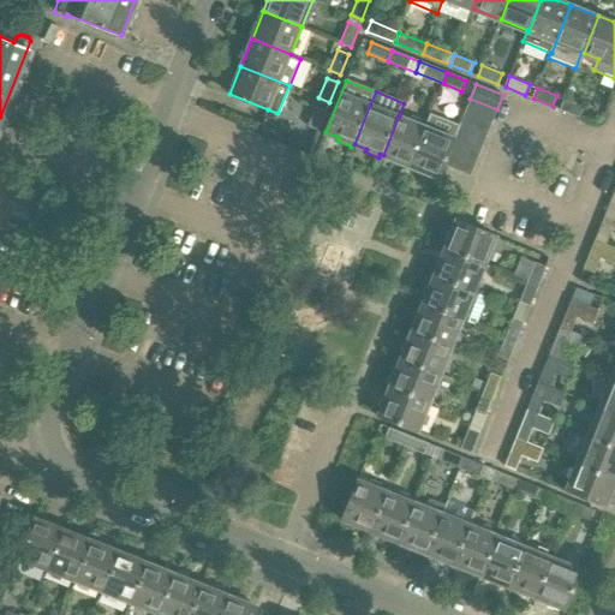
[(470,99),(465,111),(493,121),(497,109),(470,99)]
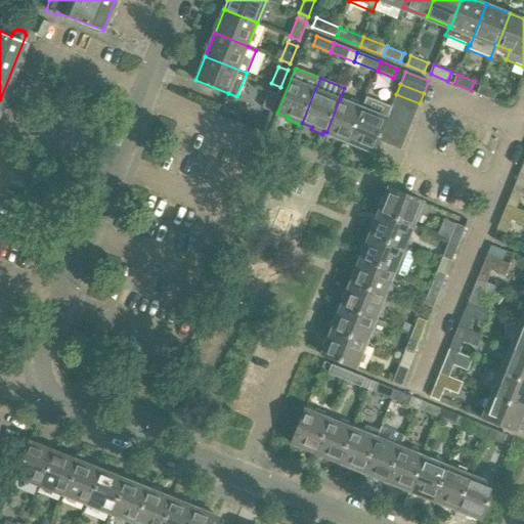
[(494,99),(498,90),(481,84),(478,93),(494,99)]
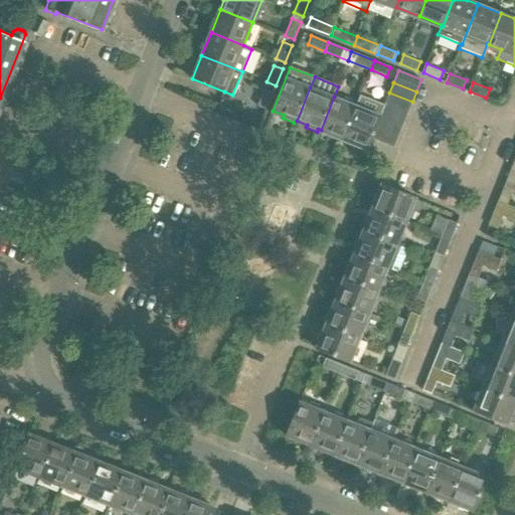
[(264,89),(258,105),(256,106),(267,109),(273,93),(264,89)]
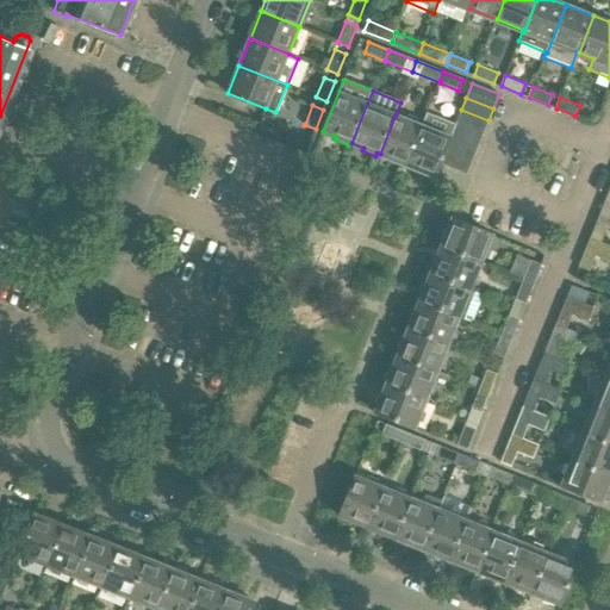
[(461,110),(456,123),(483,134),(489,120),(461,110)]
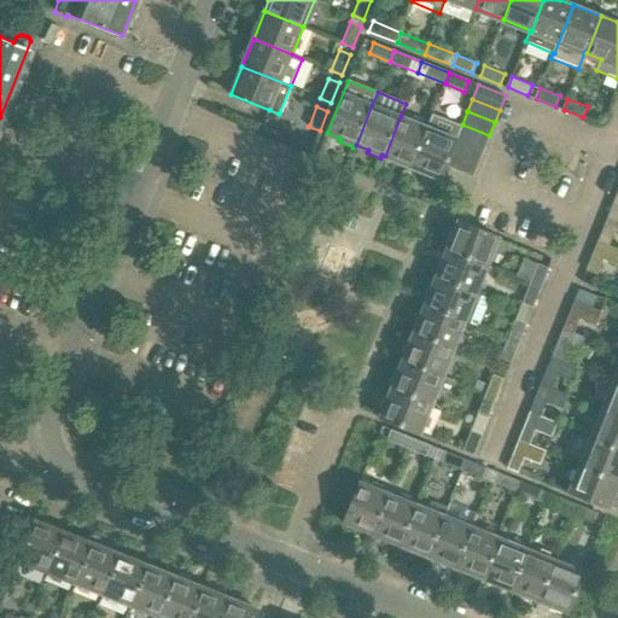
[(429,127),(413,168),(424,173),(423,175),(436,181),(437,178),(441,179),(445,167),(452,152),(456,139),(456,138),(461,127),(433,115),(429,127)]
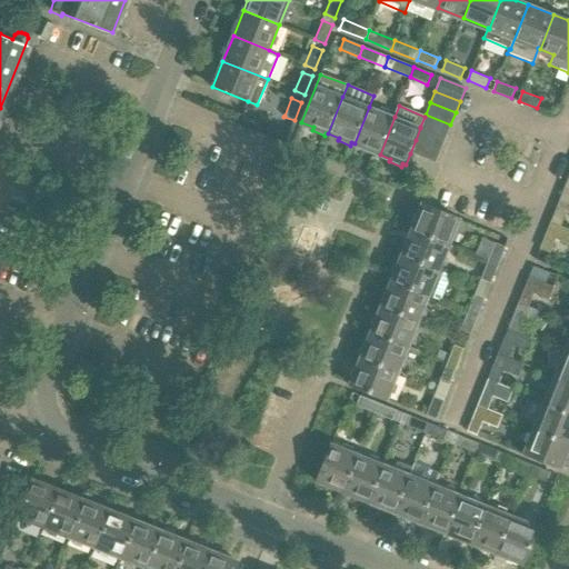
[(369,107),(355,143),(365,148),(362,151),(377,157),(378,153),(380,155),(395,117),(369,107)]
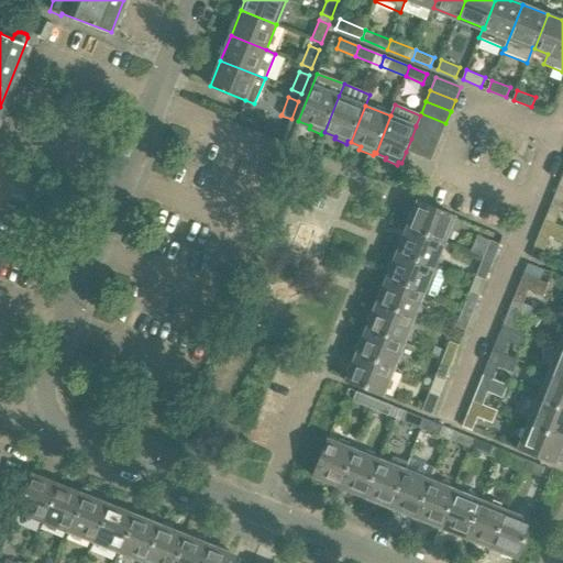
[(420,116),(416,125),(441,135),(445,123),(421,113),(420,116)]
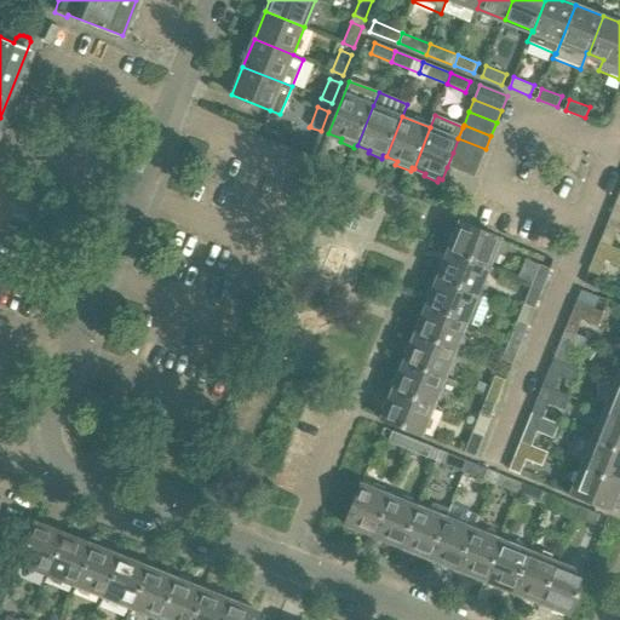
[(458,139),(453,153),(480,164),(486,149),(458,138),(458,139)]
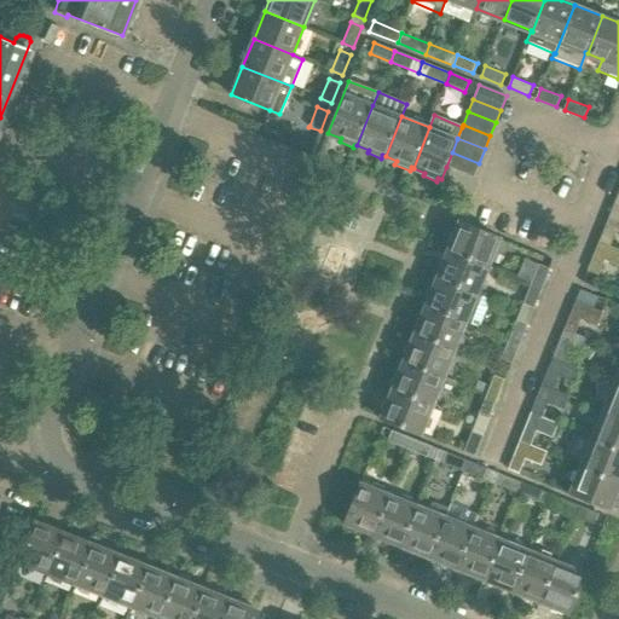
[(452,152),(446,167),(474,178),(474,177),(479,163),(452,152)]
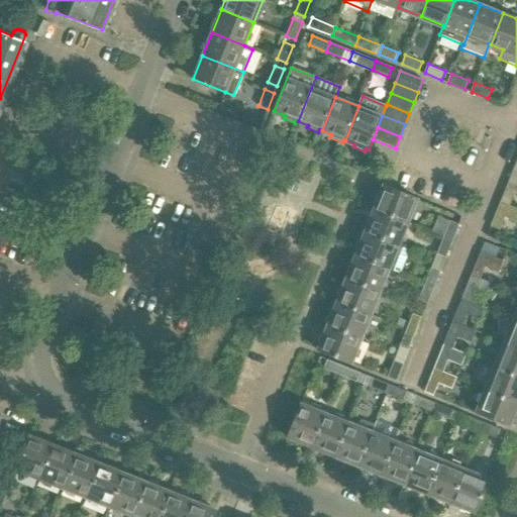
[(516,182),(509,179),(499,202),(510,206),(514,194),(516,195),(516,182)]
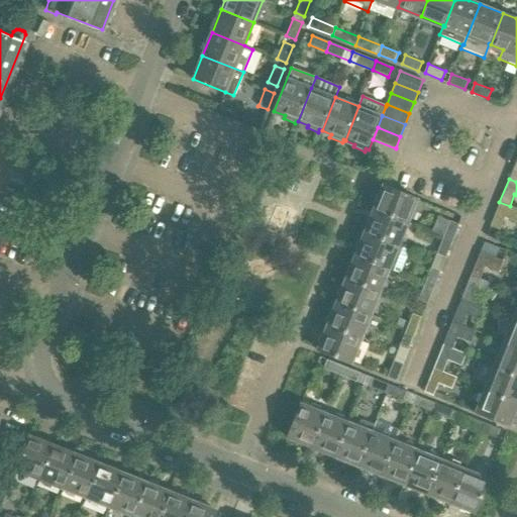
[(378,196),(374,207),(376,207),(375,209),(409,222),(418,200),(416,199),(384,186),(380,197),(378,196)]
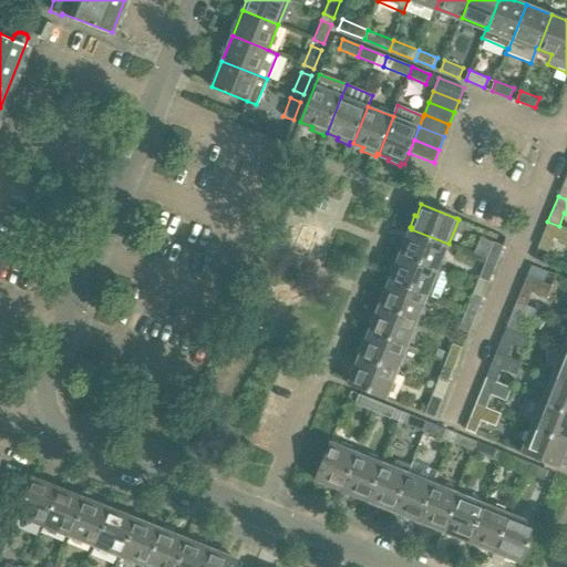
[(566,229),(559,226),(547,222),(537,247),(548,251),(554,238),(566,243),(566,229)]
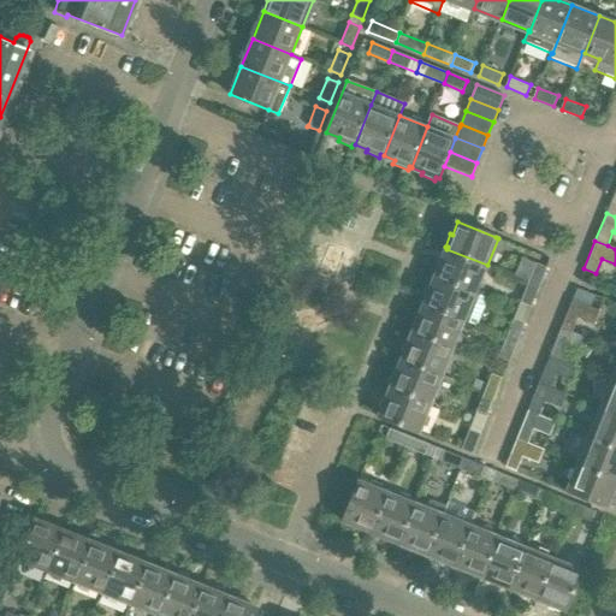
[(439,261),(433,274),(436,276),(436,277),(475,292),(487,265),(446,249),(442,261),(439,260),(439,261)]
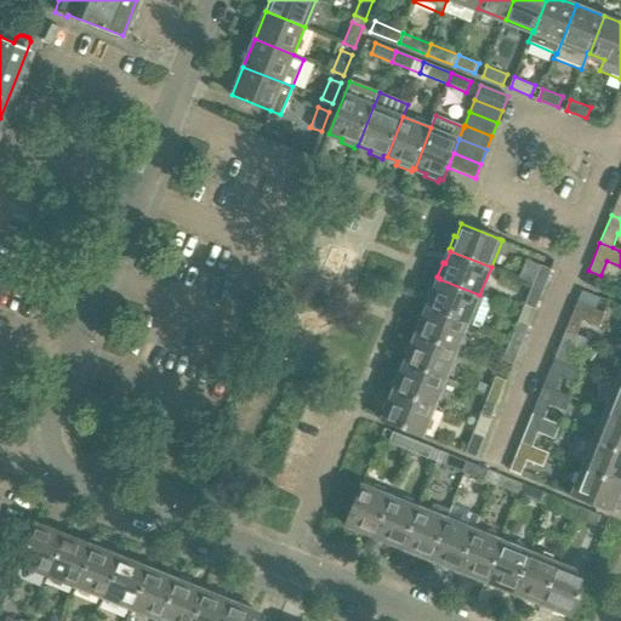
[(540,265),(531,284),(542,289),(551,269),(540,265)]
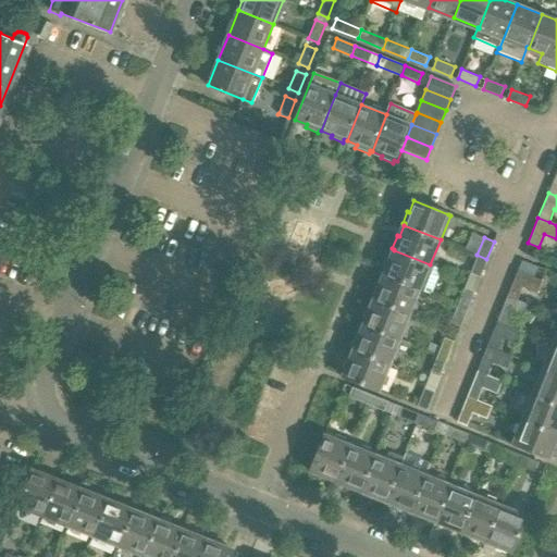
[(387,261),(382,274),(384,274),(384,275),(420,289),(430,294),(441,269),(430,264),(394,250),(388,262),(387,261)]
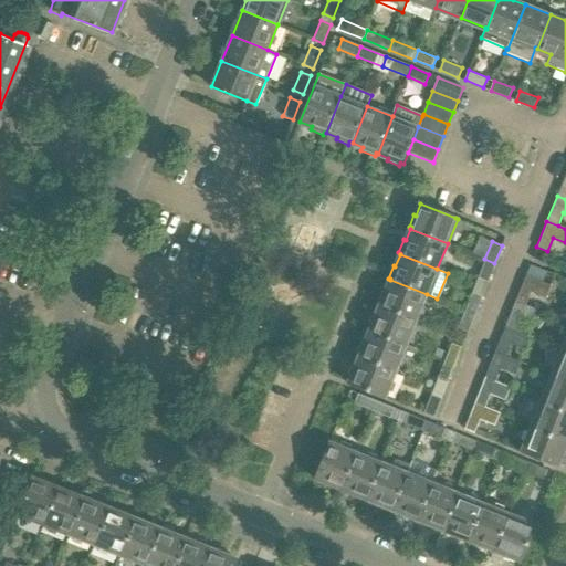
[(484,259),(478,276),(488,281),(494,263),(484,259)]
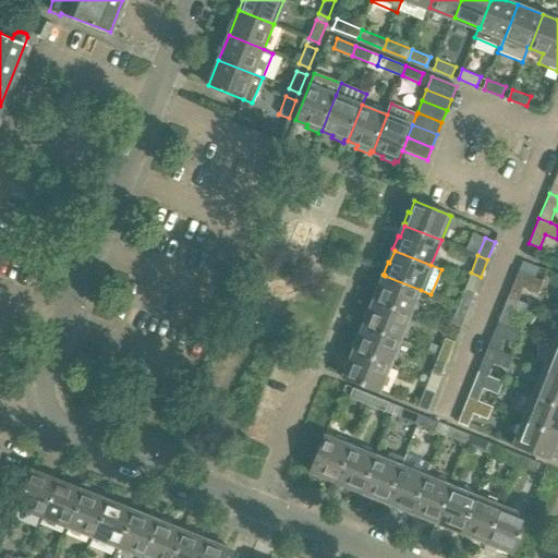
[(543,281),(520,273),(510,298),(520,302),(525,289),(538,293),(543,281)]
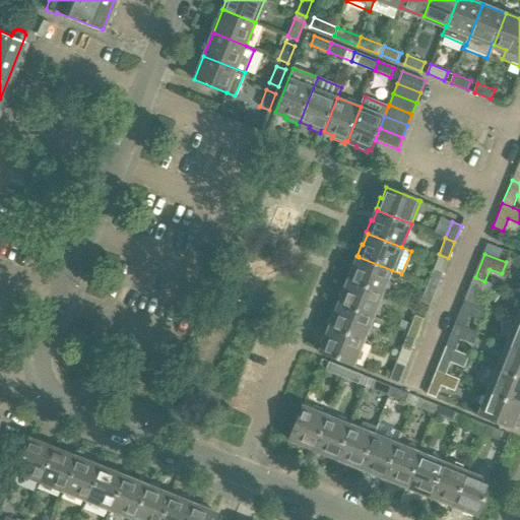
[(352,267),(347,279),(349,280),(348,281),(383,295),(392,270),(359,257),(354,268),(352,267)]
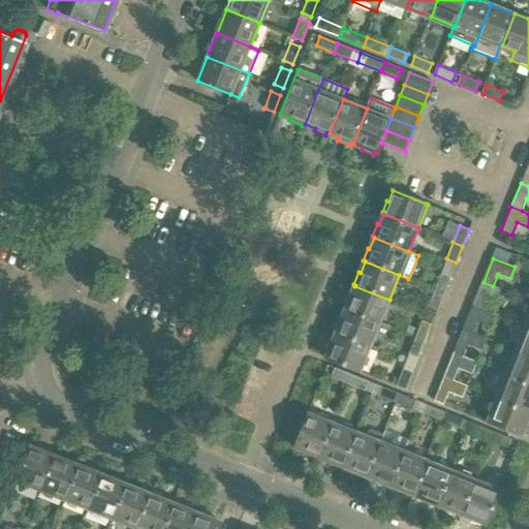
[(440,273),(434,289),(443,293),(449,277),(440,273)]
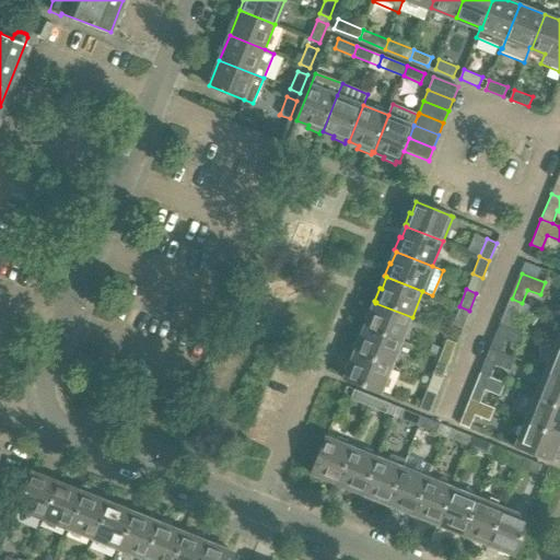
[(522,303),(512,299),(501,324),(511,328),(516,315),(529,321),(535,308),(522,303)]
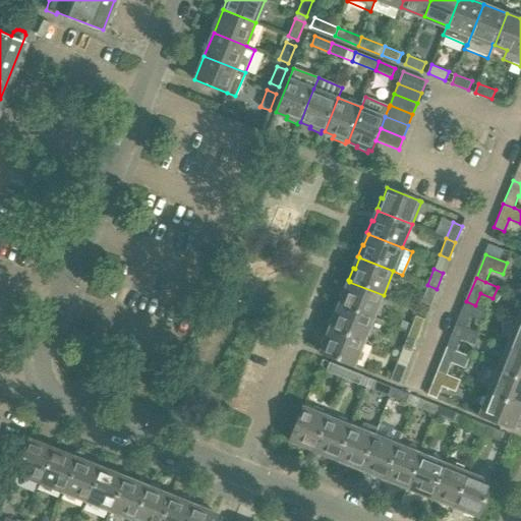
[(343,292),(338,303),(340,304),(340,305),(373,319),(384,295),(349,282),(345,293),(343,292)]
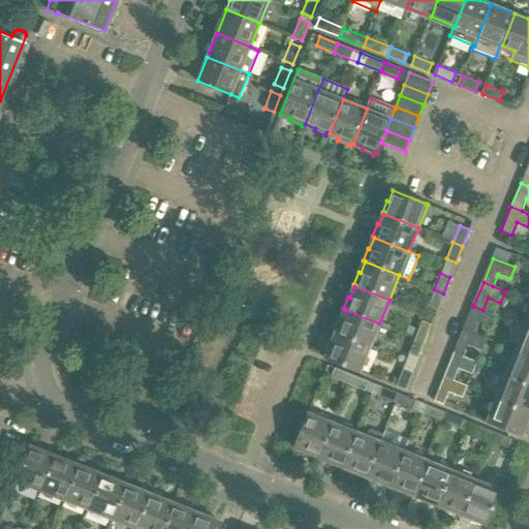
[(434,289),(428,307),(436,310),(443,293),(434,289)]
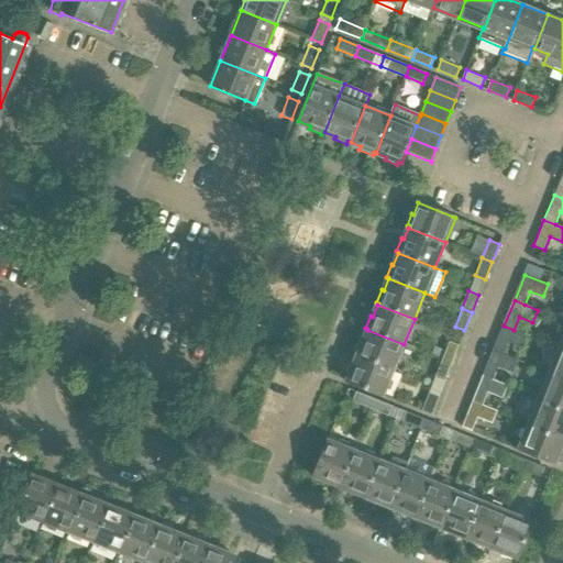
[(514,330),(504,326),(493,351),(504,356),(509,343),(522,349),(527,337),(514,330)]
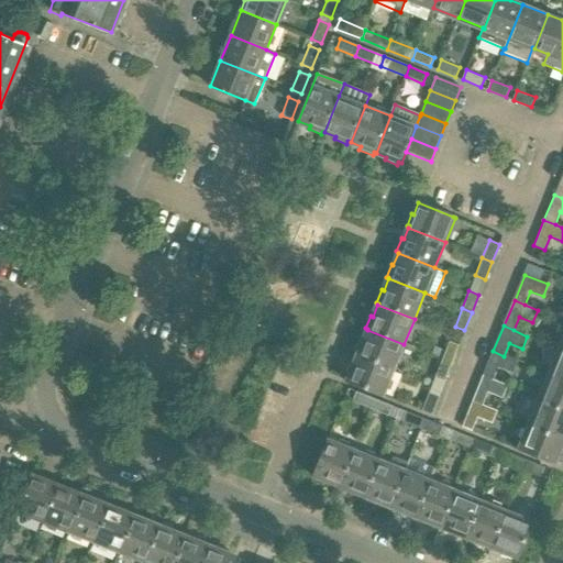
[(361,340),(355,353),(357,354),(357,355),(394,371),(404,344),(367,330),(363,341),(361,340)]
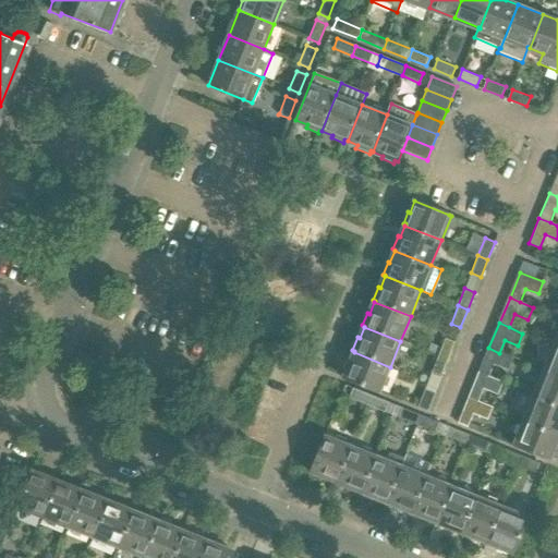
[(445,338),(438,356),(447,361),(455,342),(445,338)]
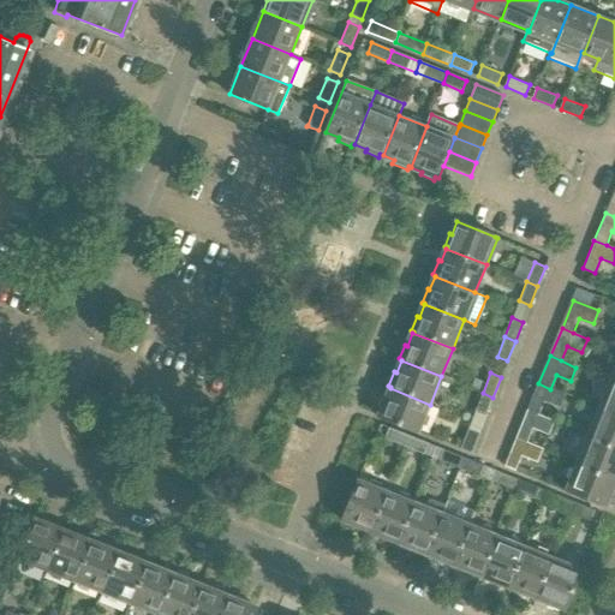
[(614,382),(610,381),(599,408),(614,415),(614,382)]
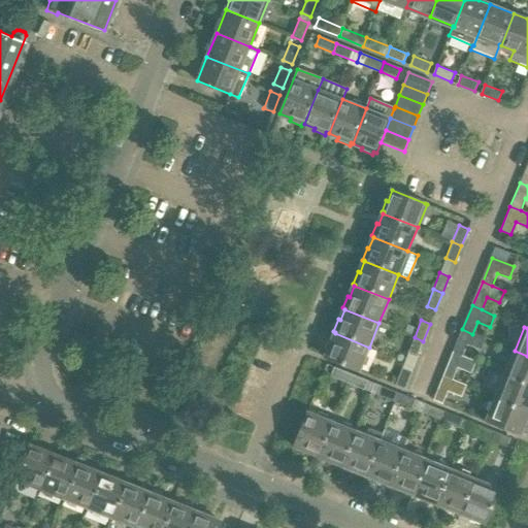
[(472,334),(462,329),(452,353),(463,358),(468,345),(481,351),(485,339),(472,334)]
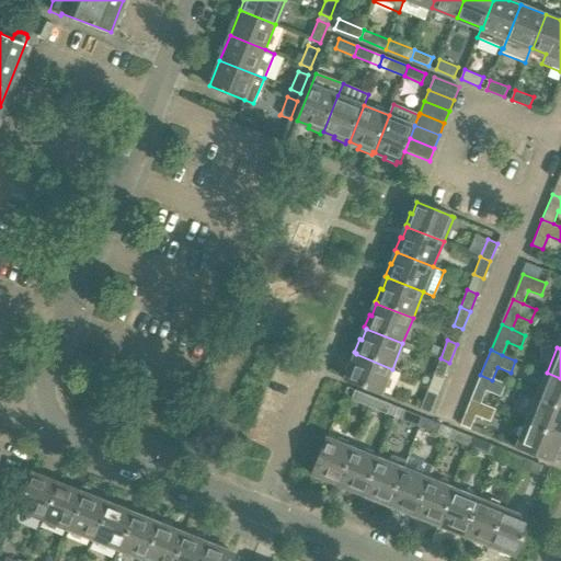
[(350,365),(344,377),(346,378),(345,380),(382,395),(392,369),(356,354),(351,365),(350,365)]
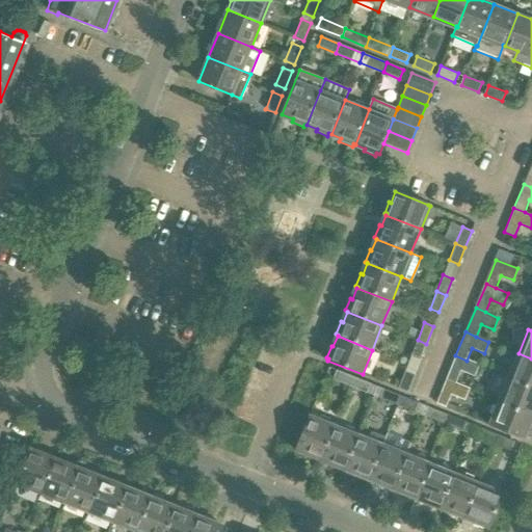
[(418,340),(410,356),(420,361),(426,344),(418,340)]
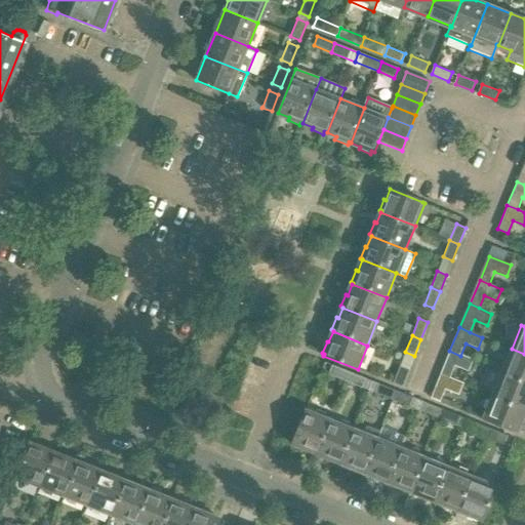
[(524,354),(512,349),(502,372),(524,380),(524,354)]
